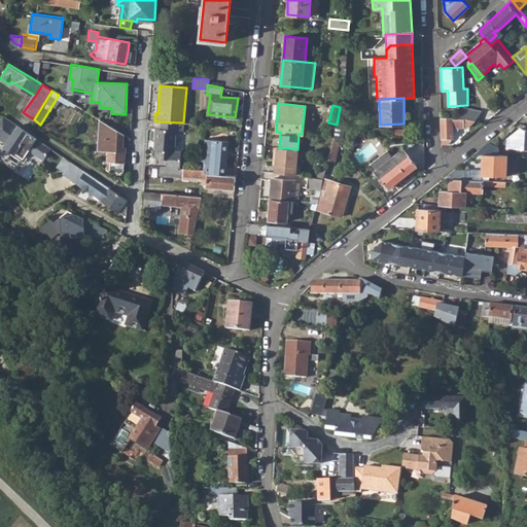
[(459,117),(475,120),(481,111),(462,107),(459,117)]
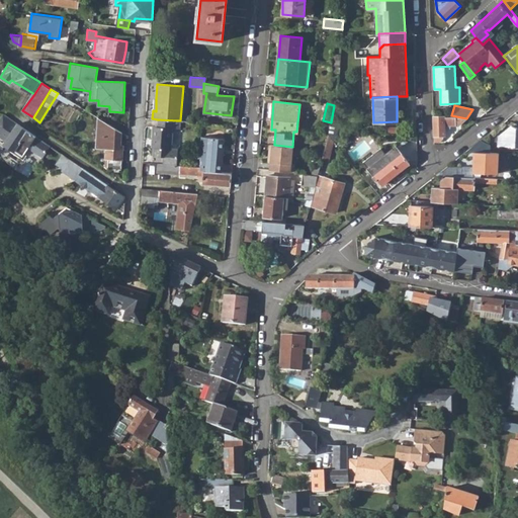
[(51,145),(4,113),(0,119),(0,136),(6,140),(4,143),(23,156),(29,148),(42,157),(51,145)]
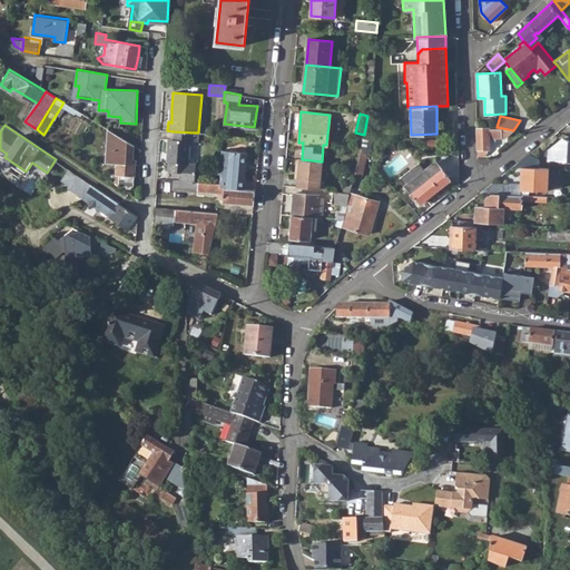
[(490,141),(490,137),(497,137),(505,138),(513,130),(497,127),(497,129),(490,129),(489,127),(477,127),(478,155),(483,156),(488,151),(488,149),(490,149),(490,141)]
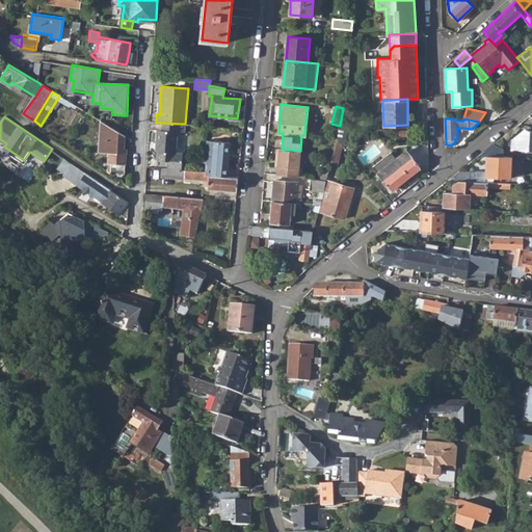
[(110,173),(124,174),(125,153),(123,153),(125,135),(123,134),(101,121),(99,152),(108,153),(107,170),(110,173)]
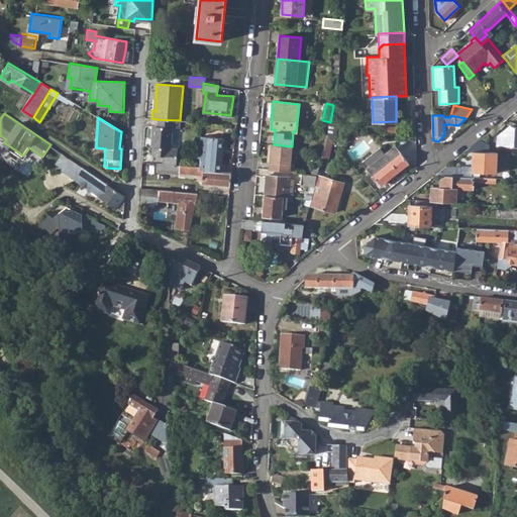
[(170,147),(172,128),(175,128),(176,120),(157,119),(157,126),(151,125),(150,146),(152,146),(151,154),(172,157),(173,147),(170,147)]
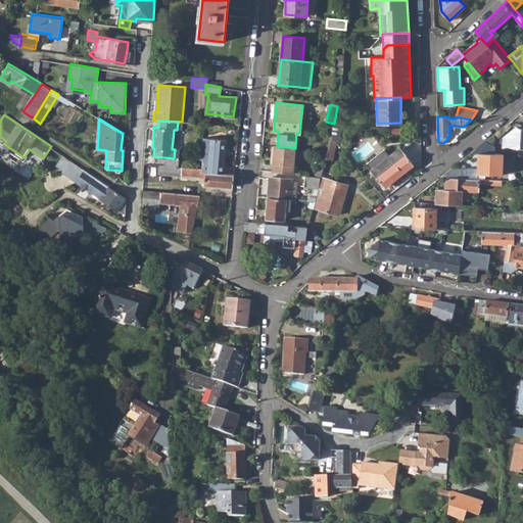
[(331,136),(337,143),(340,137),(342,125),(334,124),(331,136)]
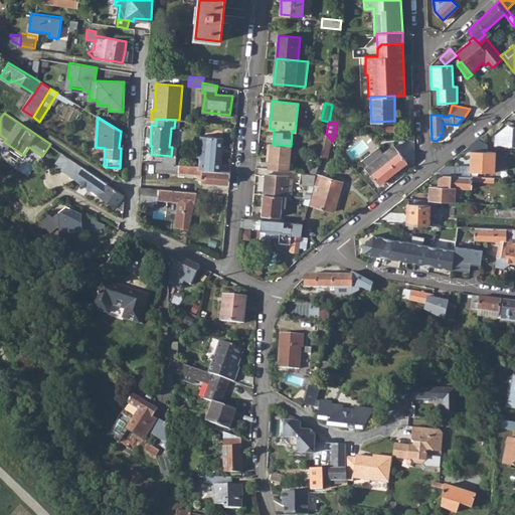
[(497,144),(512,144),(512,141),(514,141),(514,126),(508,124),(497,132),(497,144)]
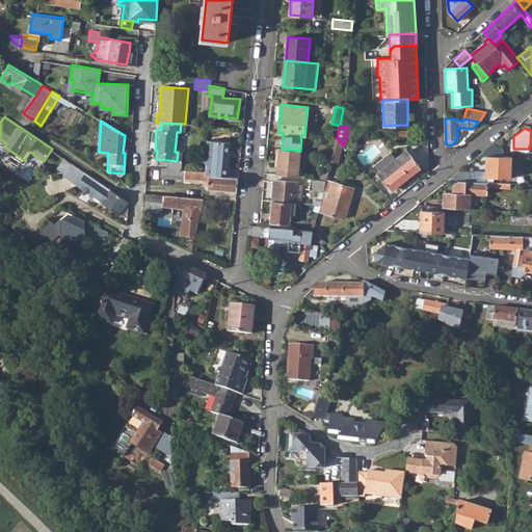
[(330,163),(338,165),(343,145),(337,138),(334,153),(330,163)]
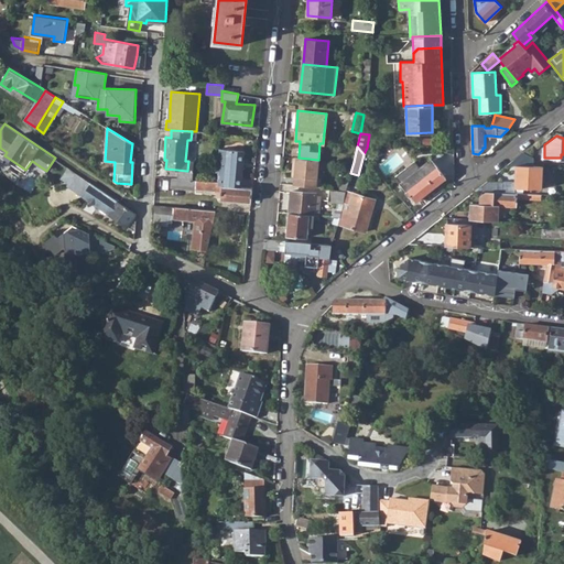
[(217,185),(241,187),(245,151),(218,150),(217,182),(217,183),(217,185)]
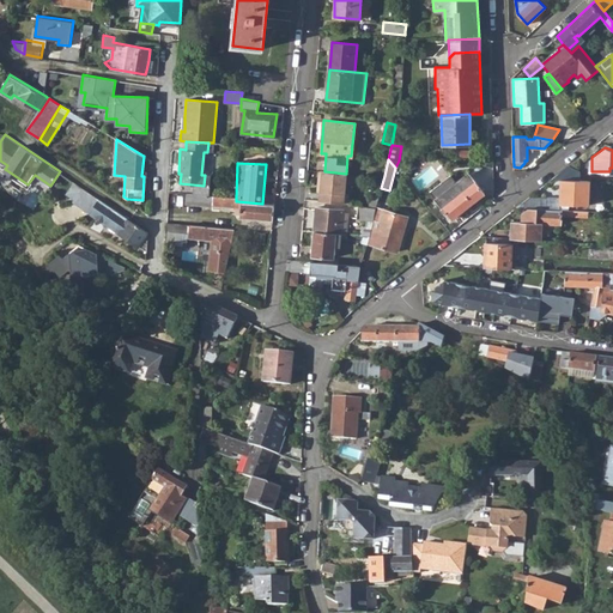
[(562,178),(581,180),(581,171),(569,165),(551,178),(562,178)]
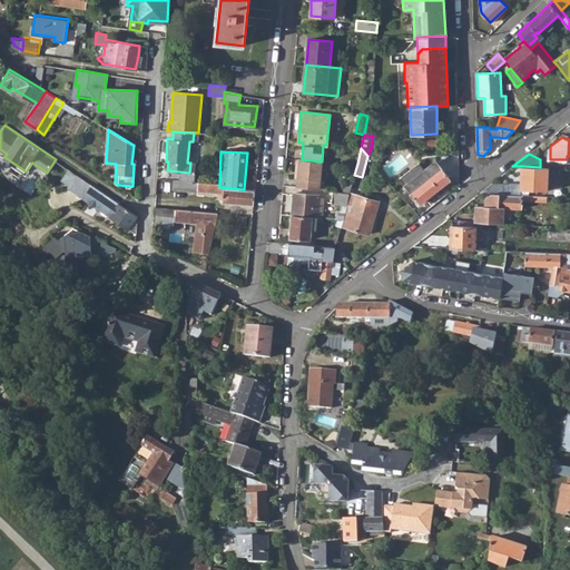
[(302,159),(296,159),(295,172),(298,172),(297,179),(297,187),(326,190),(327,180),(323,179),(325,161),(322,161),(302,159)]
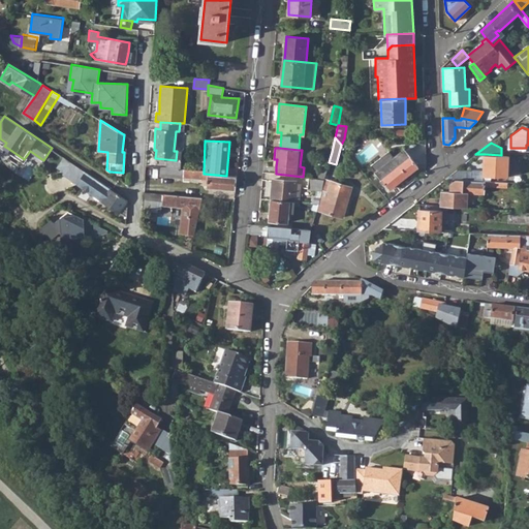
[(375,172),(390,189),(418,166),(404,149),(375,172)]
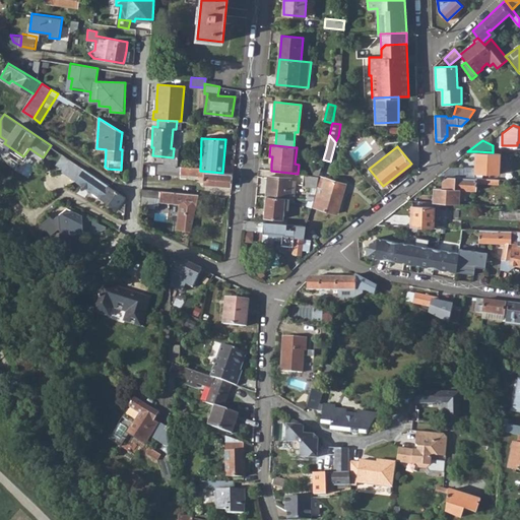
[(448,176),(476,178),(475,173),(501,174),(502,152),(493,152),(476,151),(475,168),(449,166),(438,176),(448,176)]
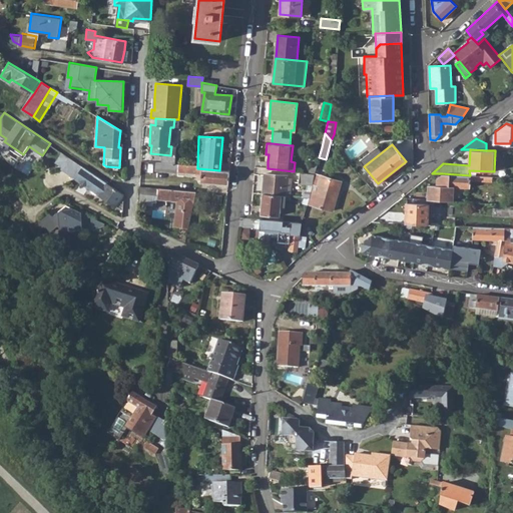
[(83,166),(62,152),(56,161),(63,166),(62,168),(75,177),(77,174),(83,166)]
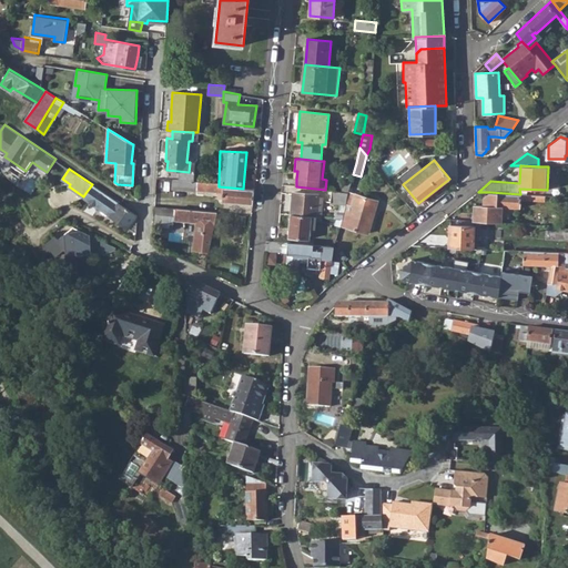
[(222,200),(253,204),(254,190),(243,189),(219,186),(219,184),(219,183),(173,179),(172,188),(223,193),(222,200)]
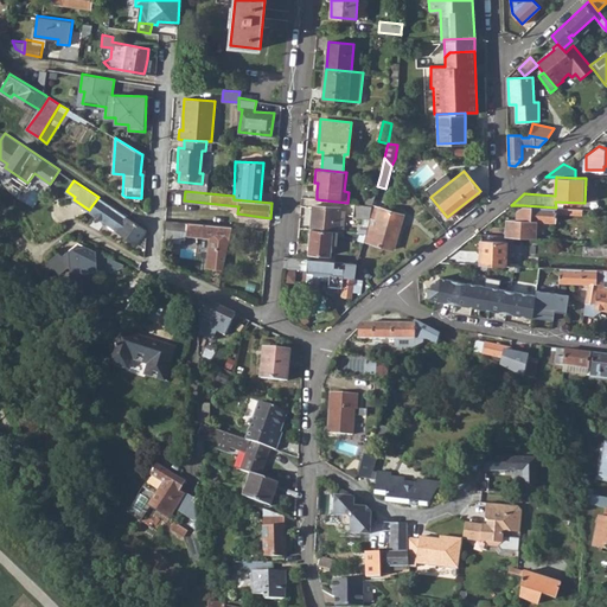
[(89,210),(145,249),(146,229),(98,197),(91,206),(89,210)]
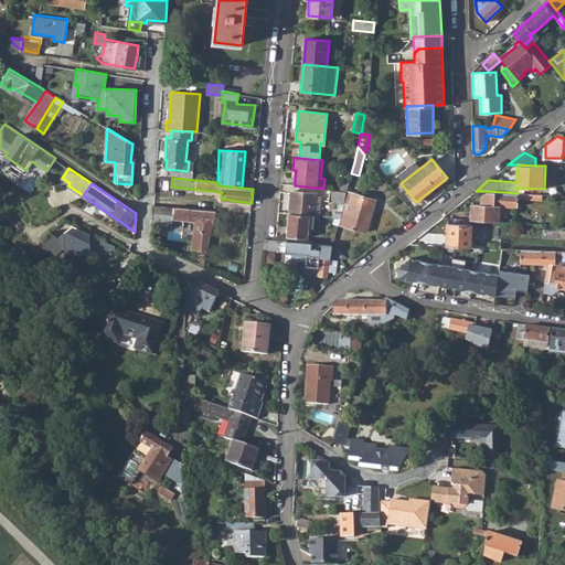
[(338,210),(341,211),(345,191),(330,190),(329,202),(339,203),(338,210)]
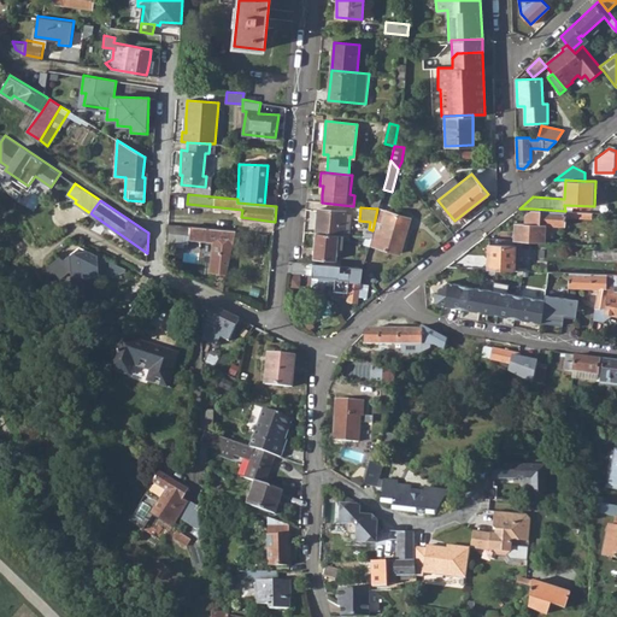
[(316,233),(342,235),(345,211),(317,209),(316,233)]
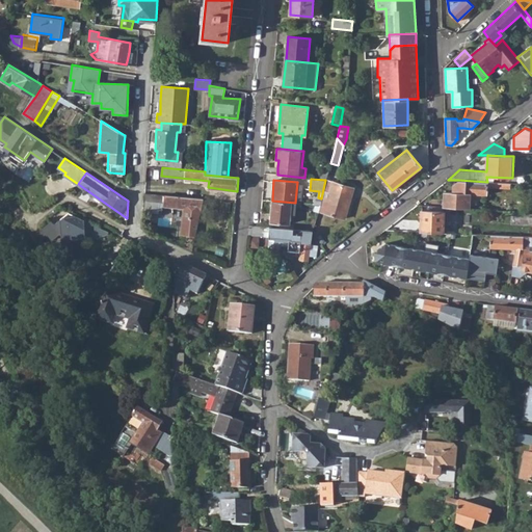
[(318,211),(346,218),(353,188),(325,180),(321,198),(318,211)]
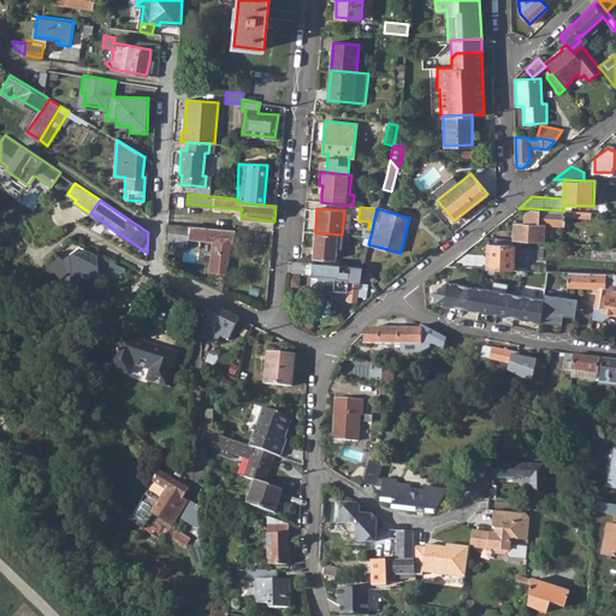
[(564,211),(531,208),(525,214),(523,223),(515,223),(514,240),(544,242),(545,224),(564,226),(566,217),(566,211),(564,211)]
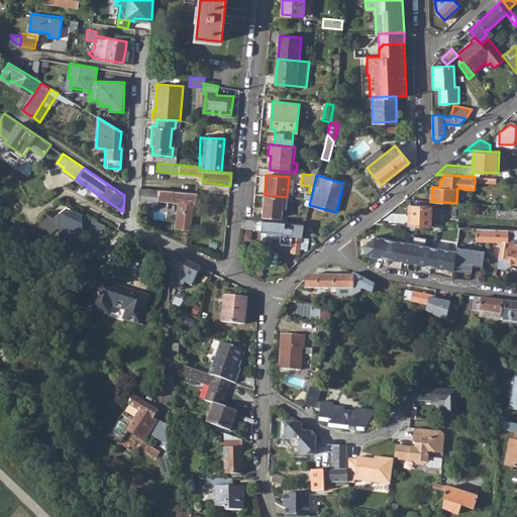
[(183,203),(195,205),(198,193),(140,188),(139,195),(160,197),(160,201),(173,202),(174,201),(183,202),(183,203)]
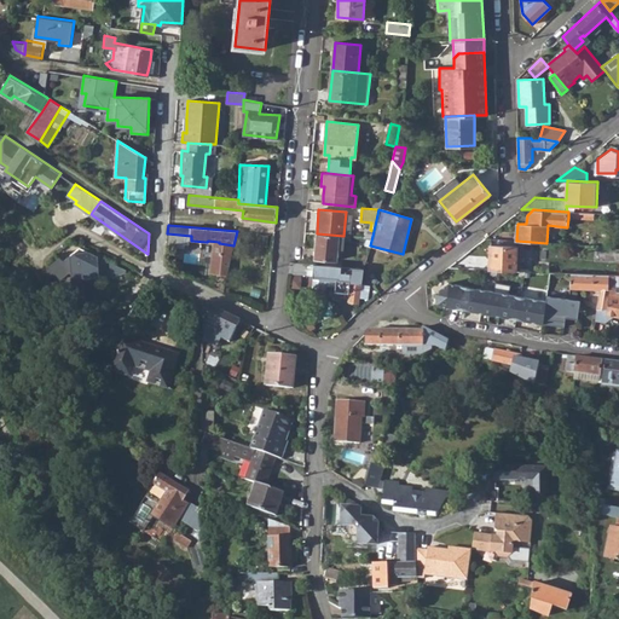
[(336,260),(337,249),(339,239),(342,239),(343,236),(317,233),(313,259),(336,260)]
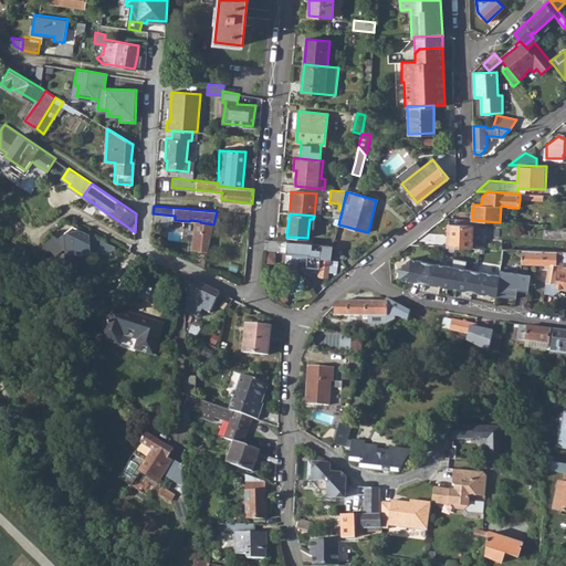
[(54,232),(45,239),(50,244),(56,253),(64,247),(66,249),(66,253),(92,252),(91,247),(95,247),(98,238),(73,224),(59,237),(54,232)]
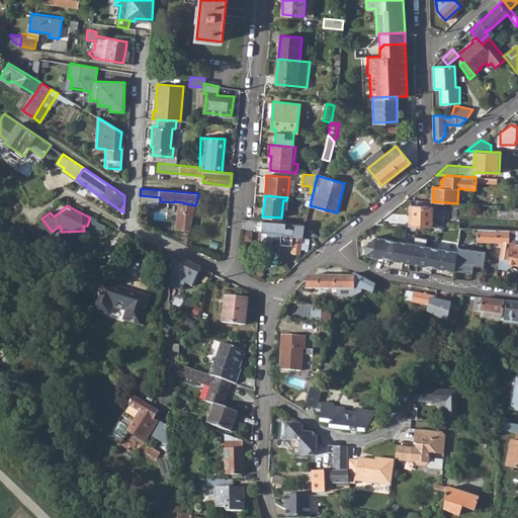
[(411,225),(432,226),(433,206),(411,205),(411,225)]
